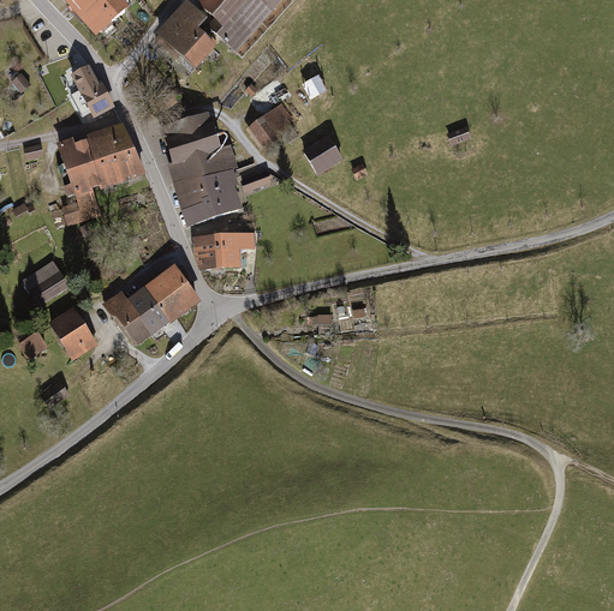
[(66,0),(97,36),(111,24),(107,19),(130,0),(66,0)]
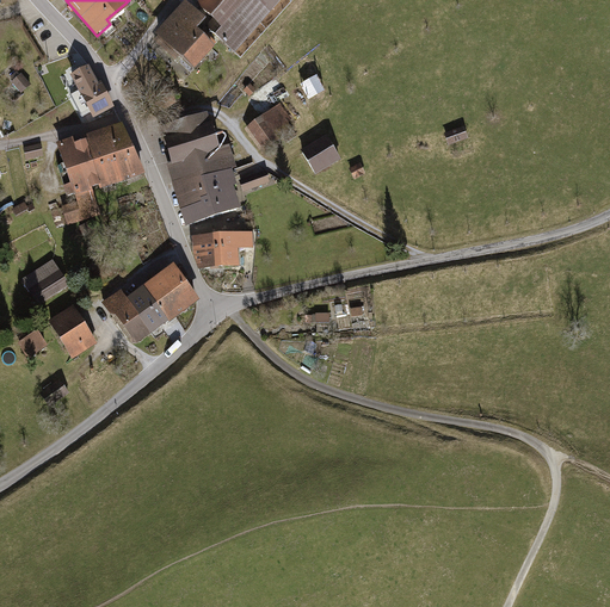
[(207,24),(232,47),(272,0),(197,0),(196,1),(214,18),(207,24)]
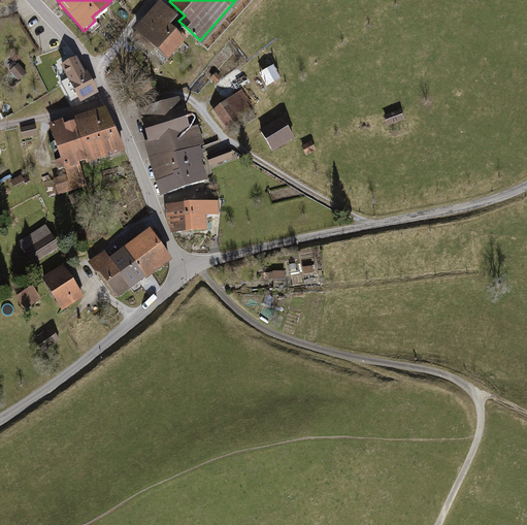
[(160,3),(137,29),(168,57),(184,40),(166,25),(174,15),(160,3)]
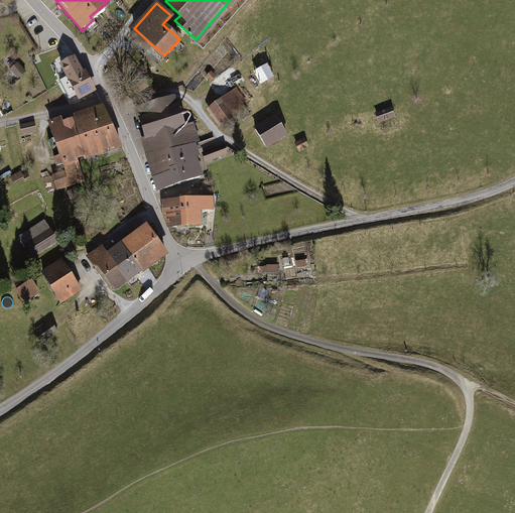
[(17,77),(24,70),(17,61),(10,68),(17,77)]
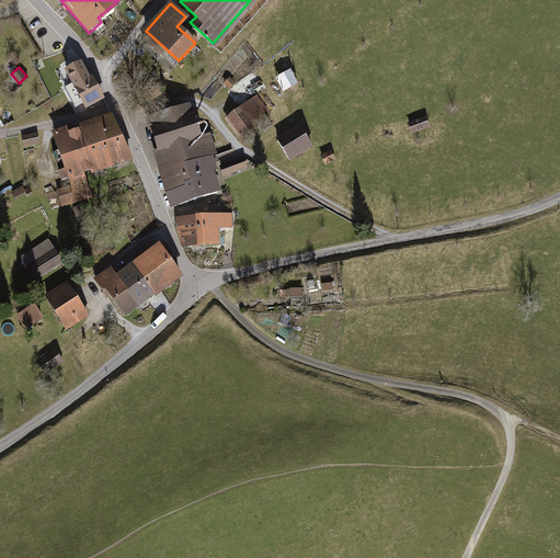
[(82,102),(84,107),(103,97),(86,67),(67,78),(70,82),(63,87),(75,106),(82,102)]
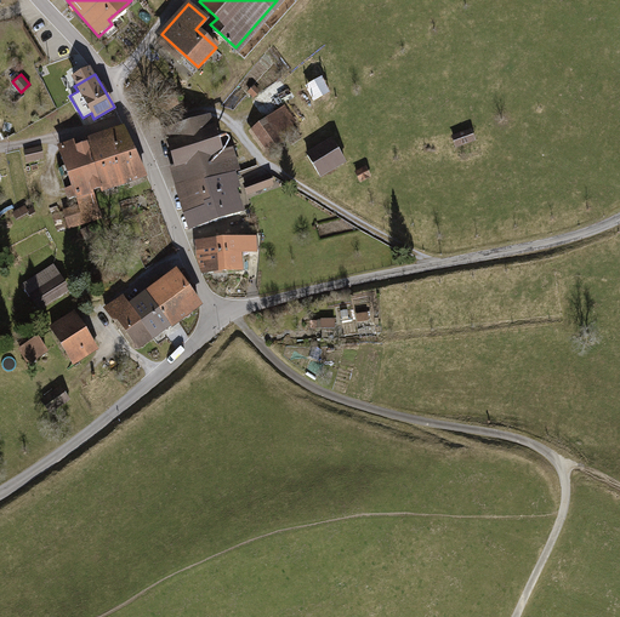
[(305,84),(313,100),(330,91),(322,75),(305,84)]
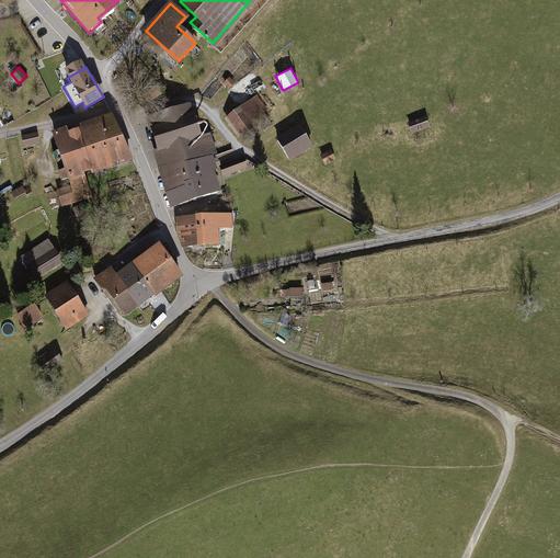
[(229,76),(224,81),(229,88),(235,82),(229,76)]
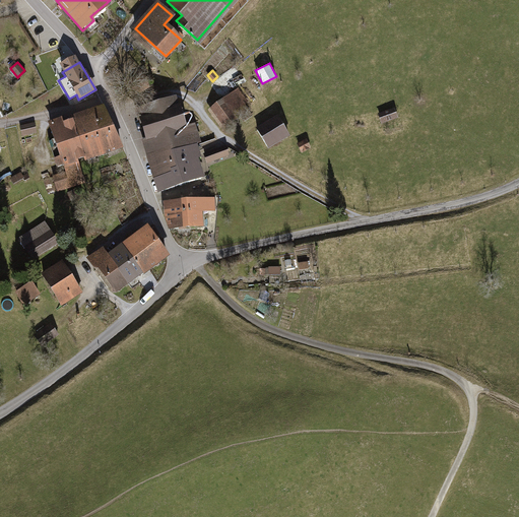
[(257,103),(241,83),(207,108),(221,129),(257,103)]
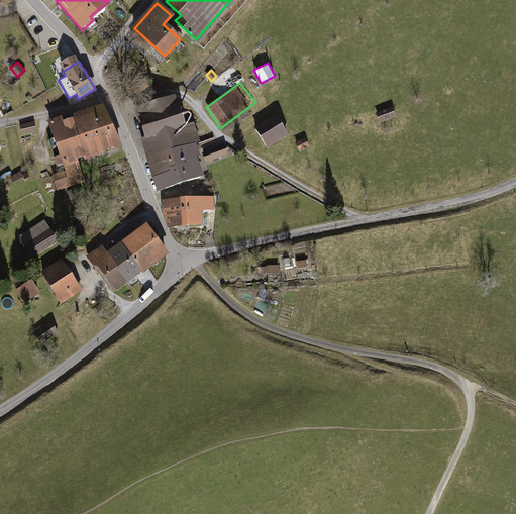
[(174,97),(137,109),(163,185),(199,173),(174,97)]
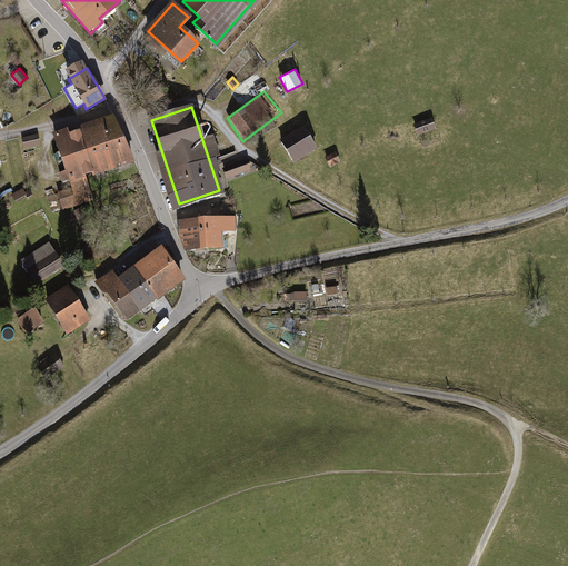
[(69,187),(56,191),(62,210),(93,199),(85,175),(133,158),(112,115),(51,132),(63,170),(58,172),(62,184),(68,182),(69,187)]
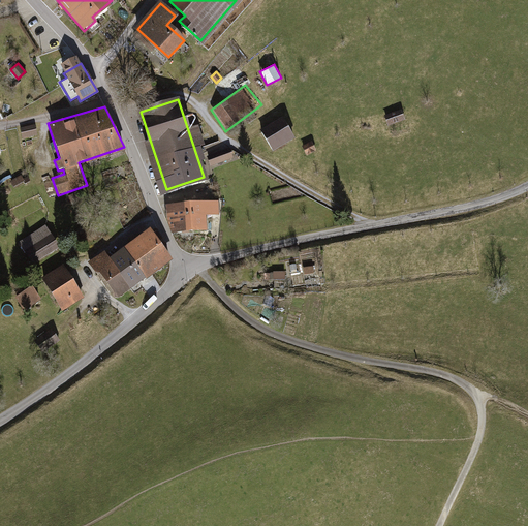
[(383,115),(387,124),(404,118),(400,109),(383,115)]
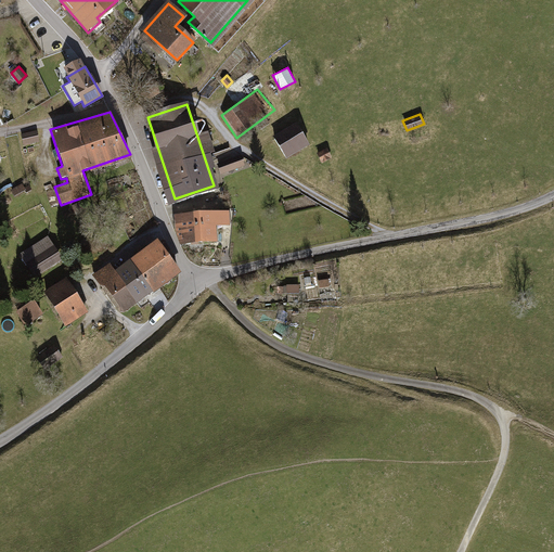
[(295,119),(271,132),(278,143),(285,156),(308,142),(301,130),(295,119)]
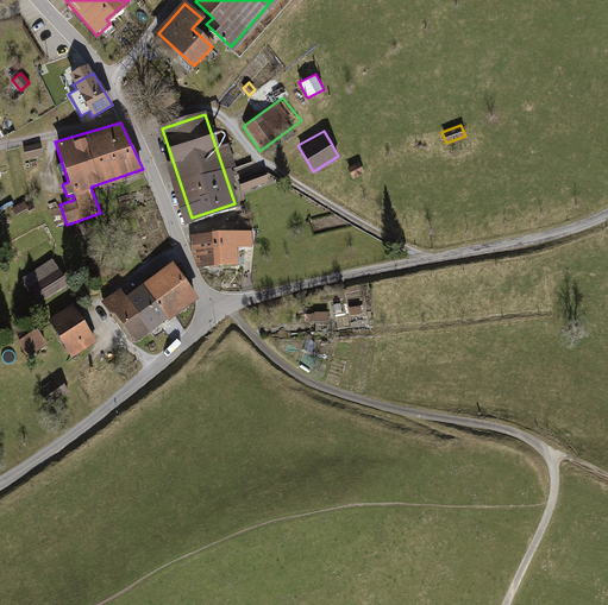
[(41,143),(23,146),(25,158),(43,155),(41,143)]
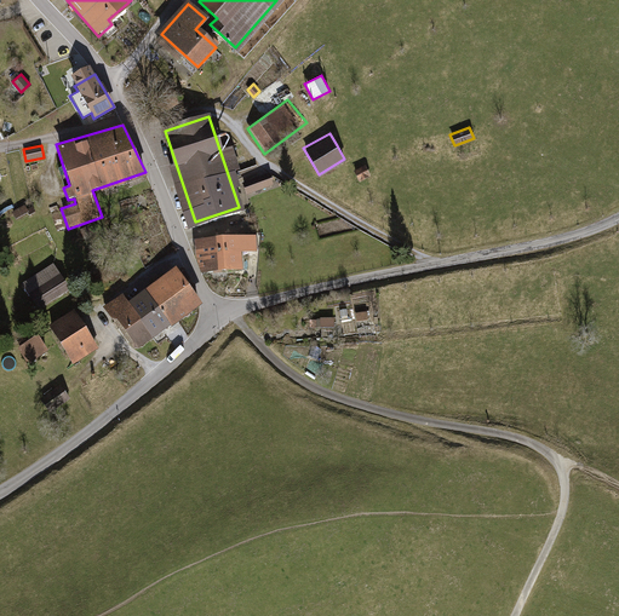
[(241,182),(247,195),(274,184),(268,171),(241,182)]
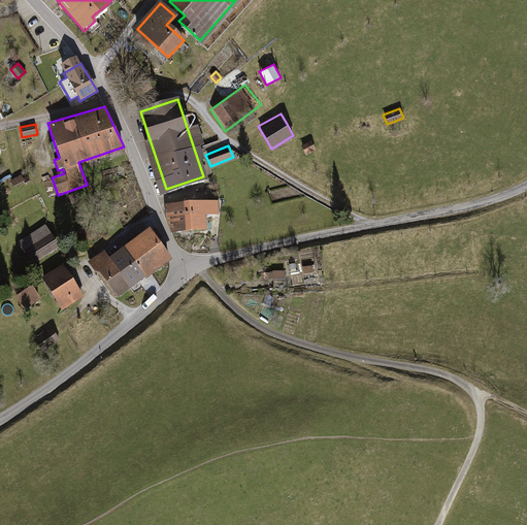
[(21,174),(10,179),(13,187),(24,181),(21,174)]
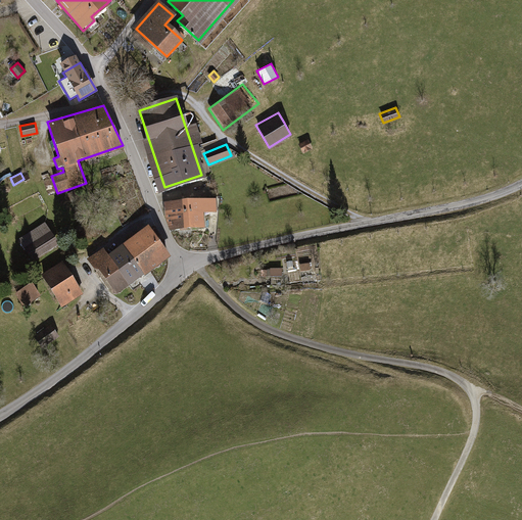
[(184,198),(164,201),(169,229),(186,227),(205,225),(204,214),(218,213),(216,195),(184,198)]
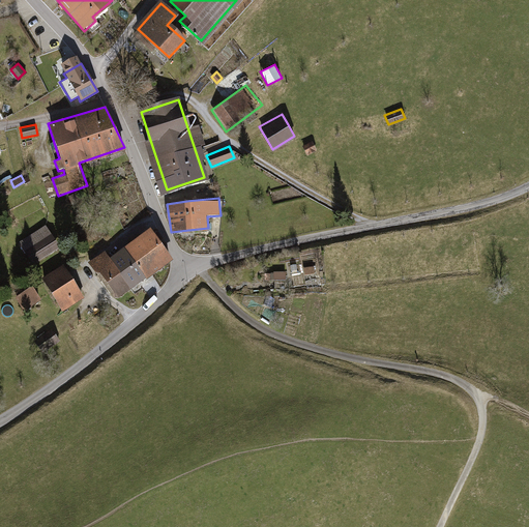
[(95,258),(118,294),(173,258),(150,222),(108,250),(95,258)]
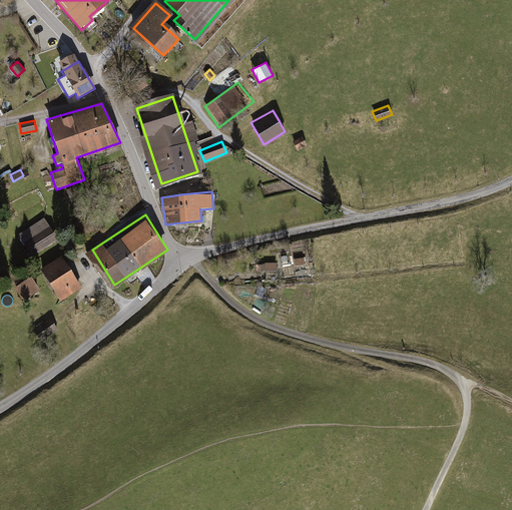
[(30,253),(57,237),(45,216),(18,232),(30,253)]
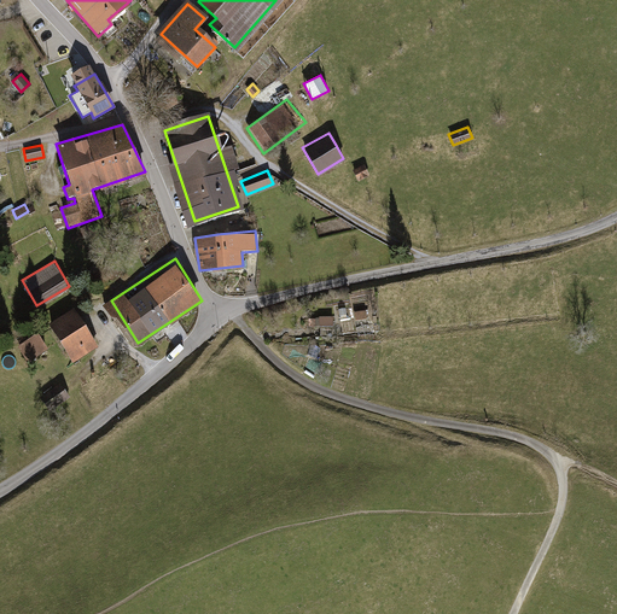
[(48,319),(70,358),(97,343),(75,304),(48,319)]
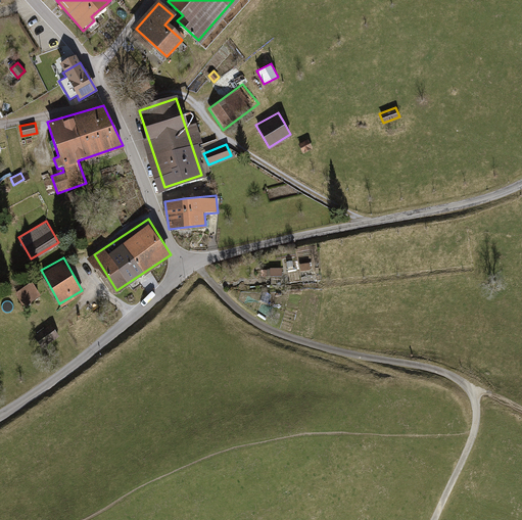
[(283,268),(262,269),(262,277),(284,276),(283,268)]
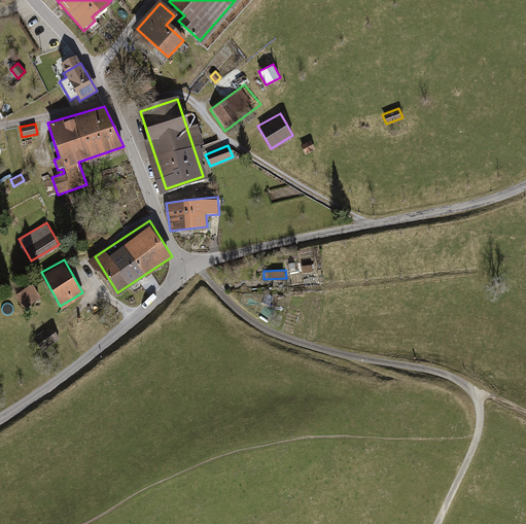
[(24,309),(40,299),(32,285),(15,295),(24,309)]
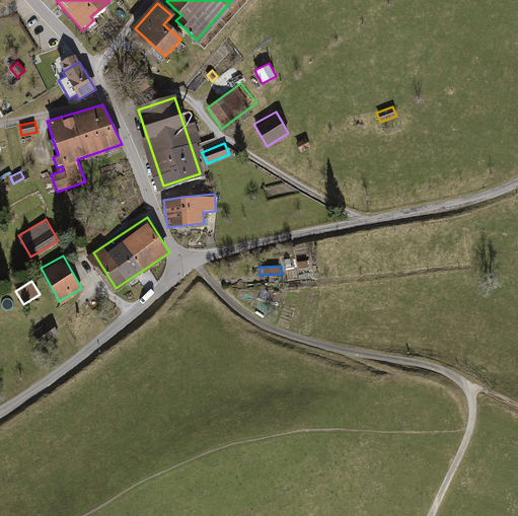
[(90,306),(83,311),(87,317),(94,313),(90,306)]
